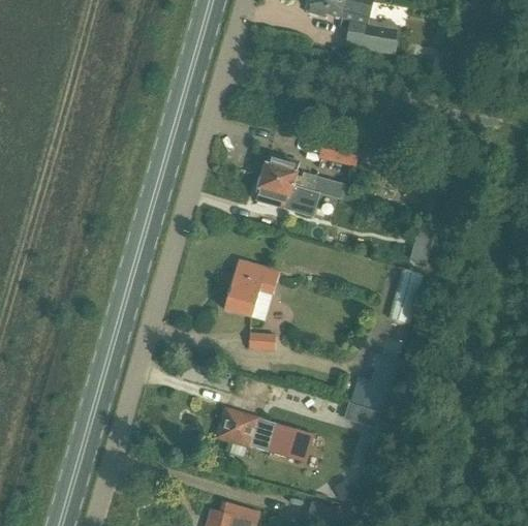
[(400,27),(368,21),(373,0),(313,0),(313,1),(308,1),(307,6),(310,11),(315,12),(318,9),(343,17),(351,18),(346,45),(395,55),(400,27)]
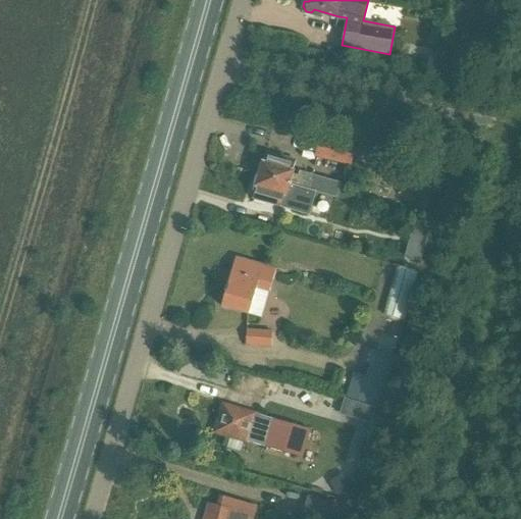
[(475,17),(467,51),(483,54),(490,20),(475,17)]
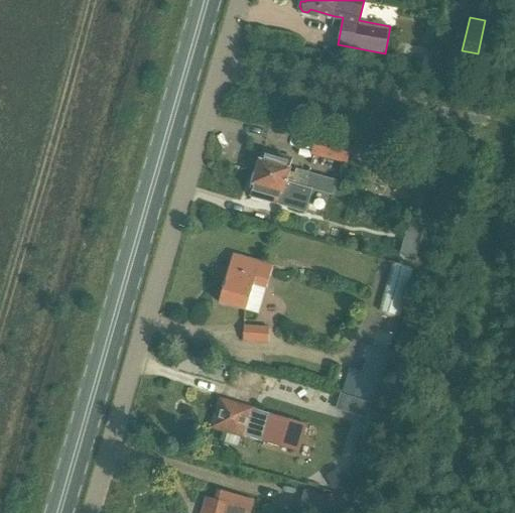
[(324,44),(322,51),(336,54),(337,46),(324,44)]
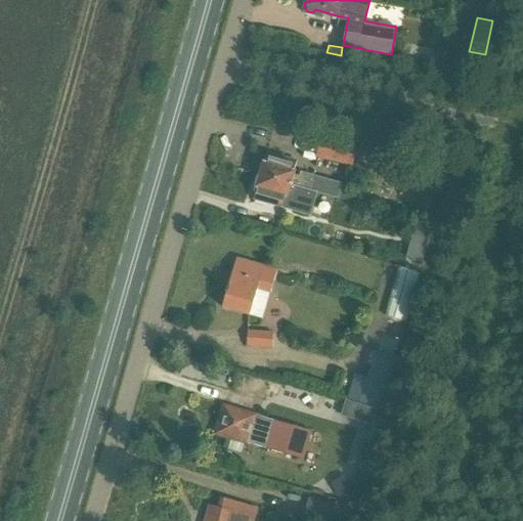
[(451,52),(449,64),(474,69),(476,56),(451,52)]
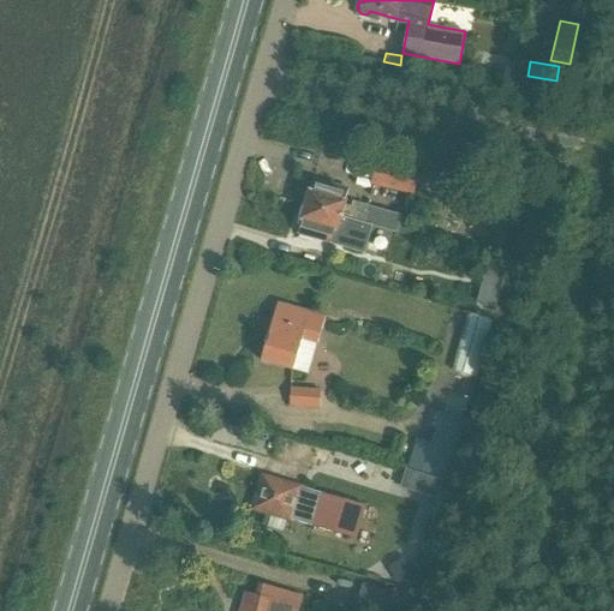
[(376,161),(370,183),(413,192),(416,184),(428,186),(430,173),(418,171),(376,161)]
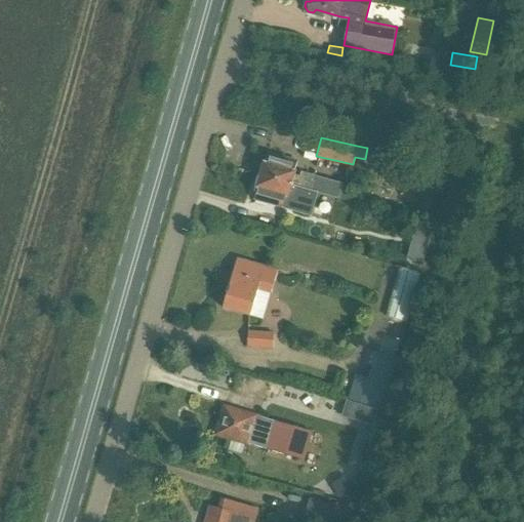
[(266,155),(260,175),(317,191),(318,191),(351,200),(354,186),(300,170),(299,176),(292,174),(297,159),(269,151),(268,155),(266,155)]
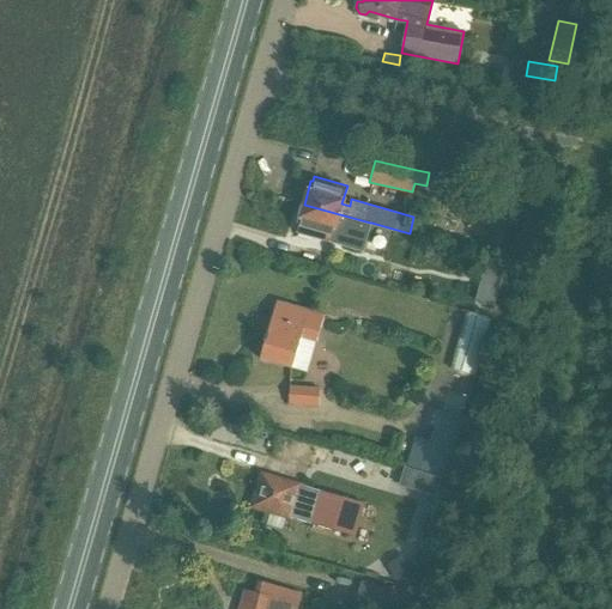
[(304,205),(298,225),(300,226),(298,231),(311,235),(313,231),(329,236),(328,241),(362,250),(370,223),(304,205)]
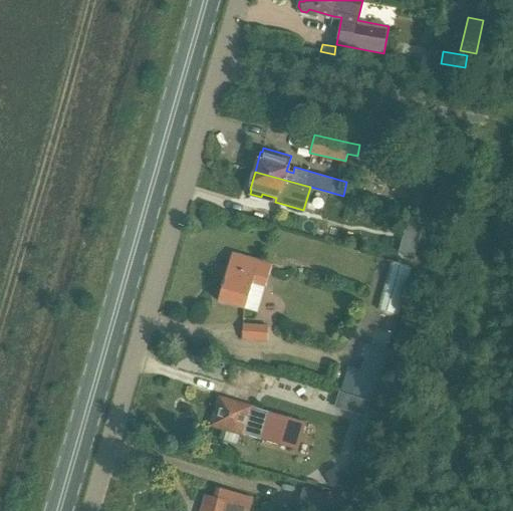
[(408,178),(406,187),(422,191),(425,183),(408,178)]
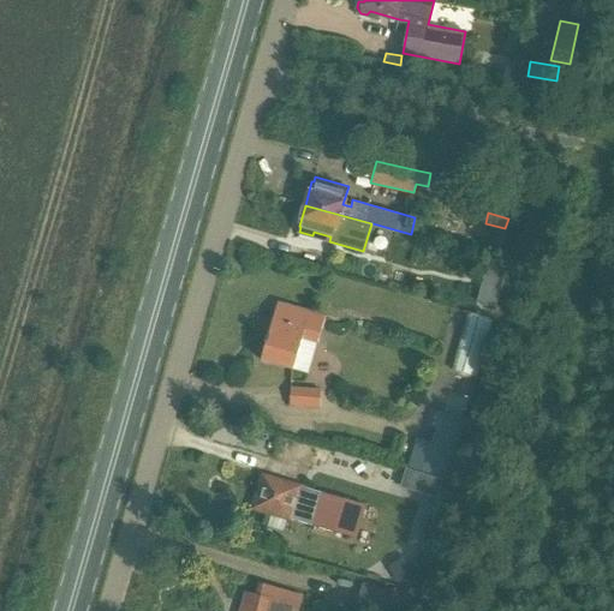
[(495,228),(490,244),(502,247),(506,232),(495,228)]
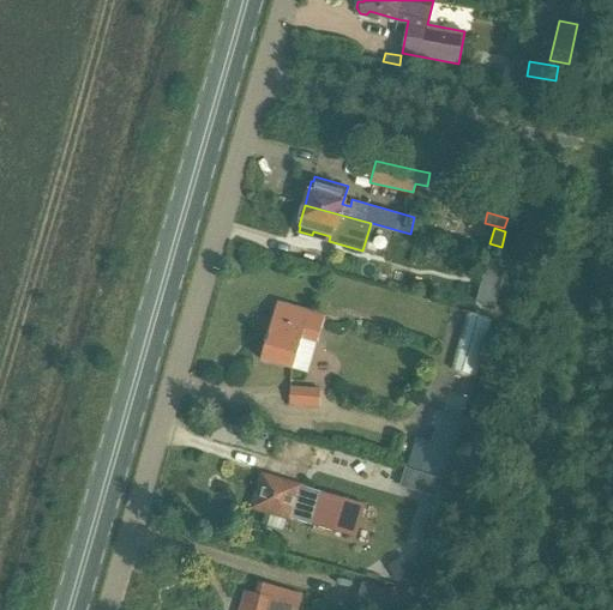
[(482,287),(498,291),(506,263),(491,258),(482,287)]
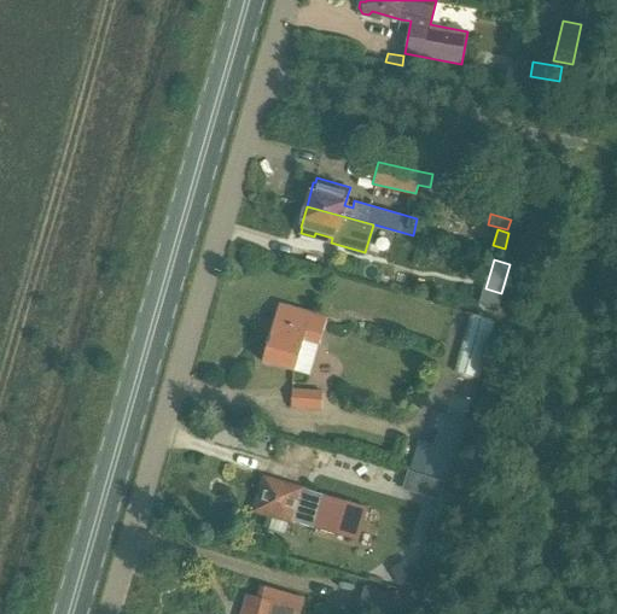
[(295,369),(303,339),(318,344),(326,316),(278,302),(268,335),(267,335),(265,341),(267,343),(261,360),(295,369)]
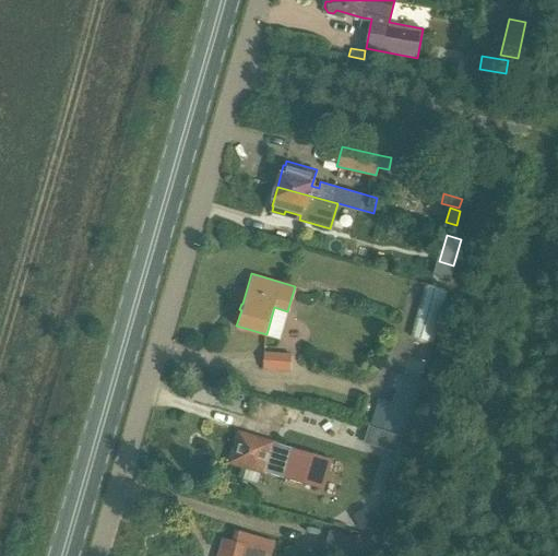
[(447,290),(427,284),(412,336),(431,343),(447,290)]
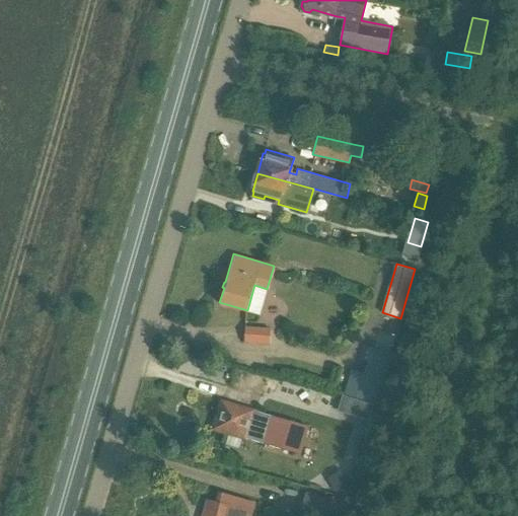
[(270,343),(271,328),(244,326),(243,341),(270,343)]
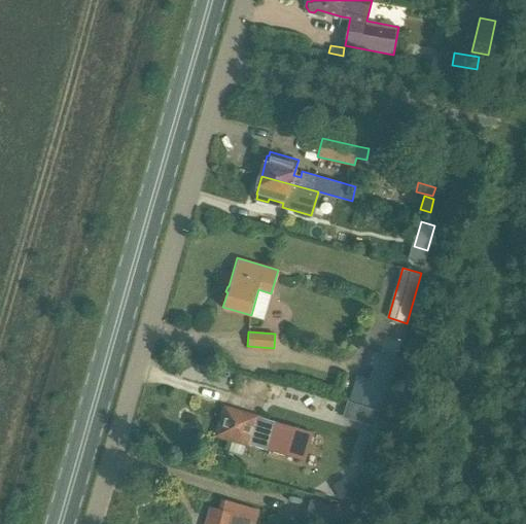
[(369,365),(373,367),(392,373),(397,357),(373,350),(369,365)]
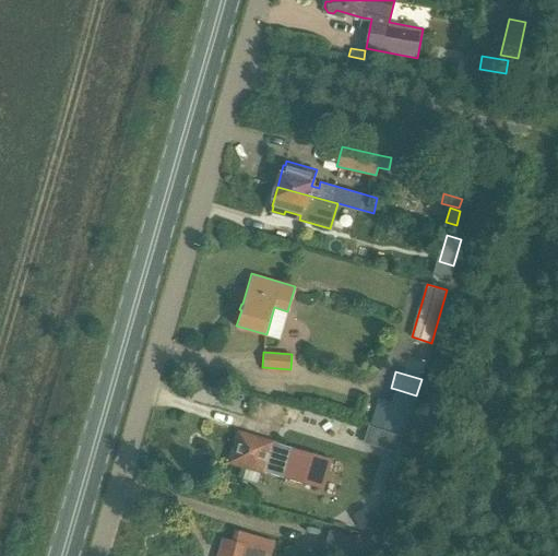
[(379,397),(378,400),(371,423),(406,434),(416,395),(395,389),(392,400),(379,397)]
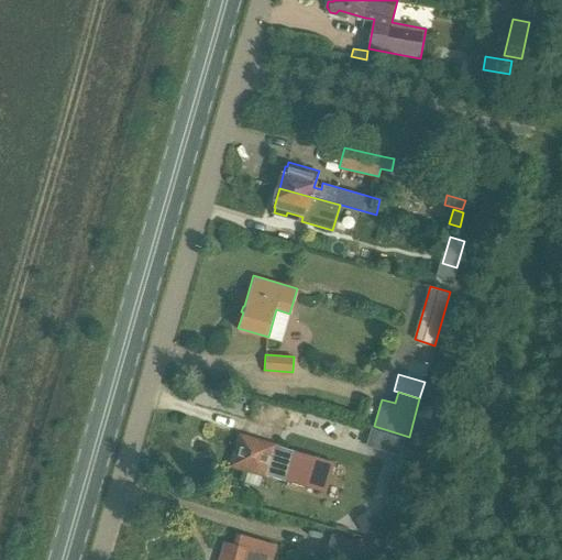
[(287,480),(288,475),(327,487),(333,463),(294,452),(295,449),(244,435),(241,443),(238,442),(231,464),(248,469),(244,480),(260,484),(263,473),(287,480)]
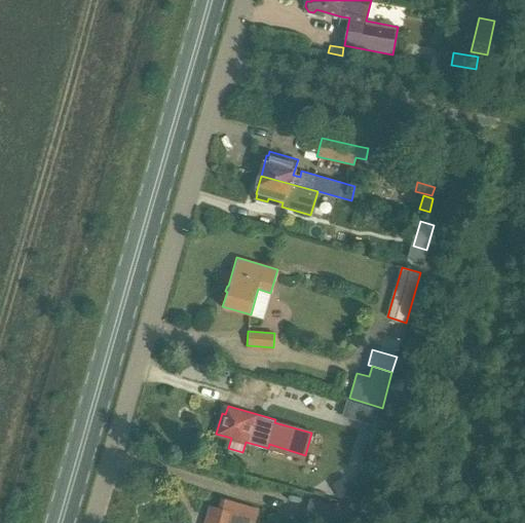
[(345,477),(332,485),(340,497),(352,489),(345,477)]
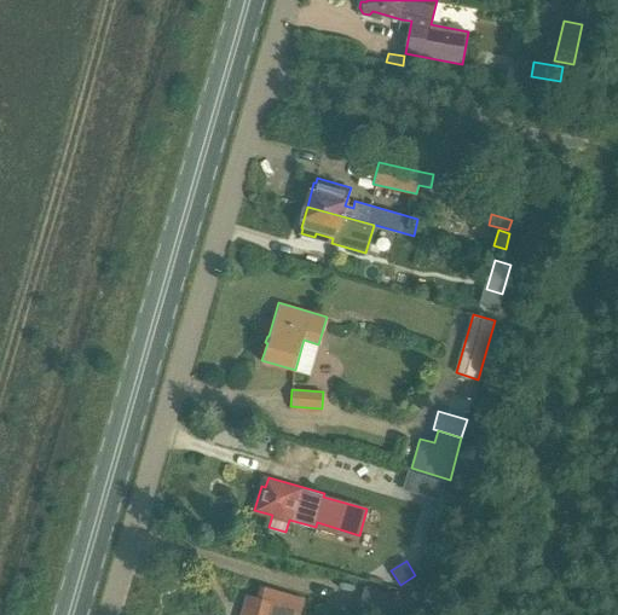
[(296,614),(302,596),(260,582),(255,597),(247,595),(240,614),(296,614)]
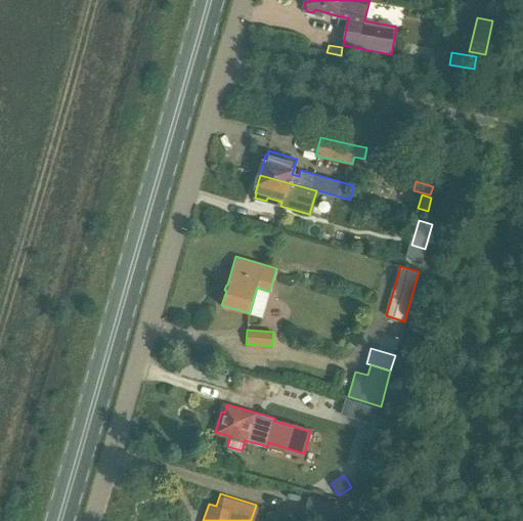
[(345,520),(349,508),(308,495),(300,520),(345,520)]
